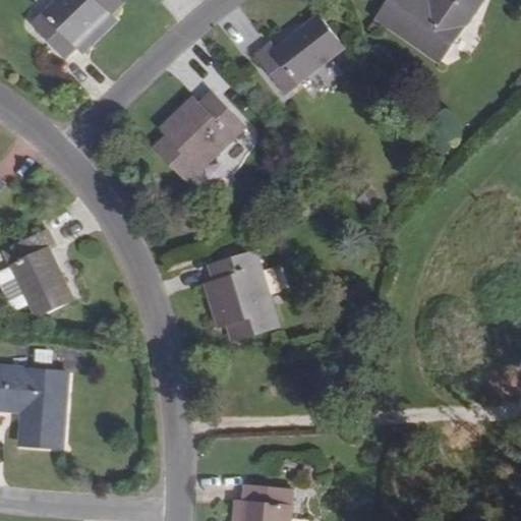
[(125,2),(123,0),(58,0),(34,25),(67,60),(77,49),(112,14),(125,2)]
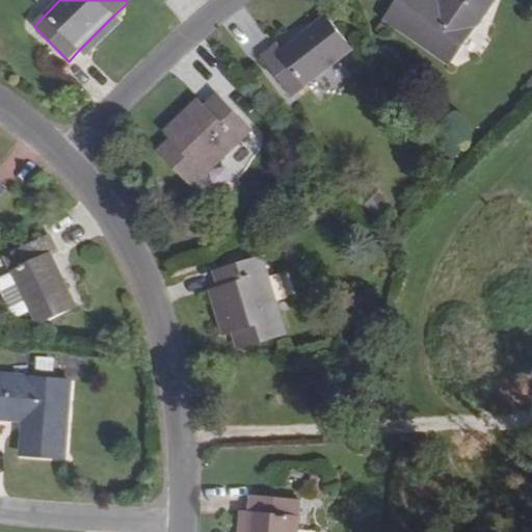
[(441,0),(441,2),(437,0),(400,0),(387,21),(450,64),(494,0),(441,0)]
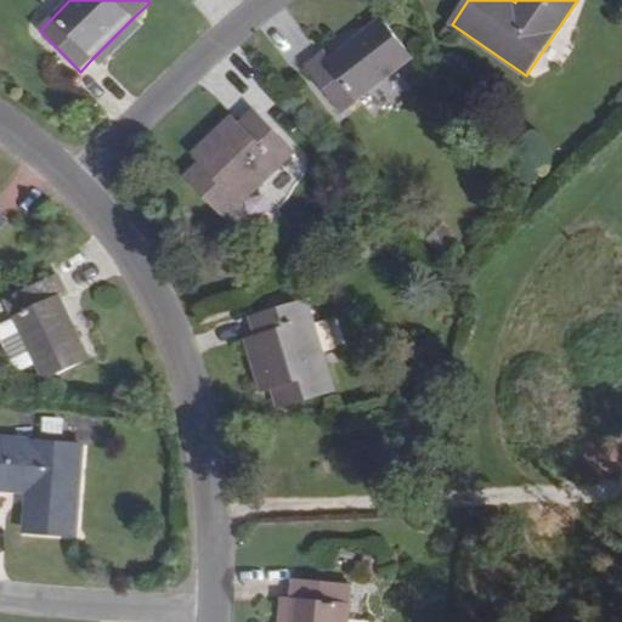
[(101,68),(143,27),(134,17),(92,58),(101,68)]
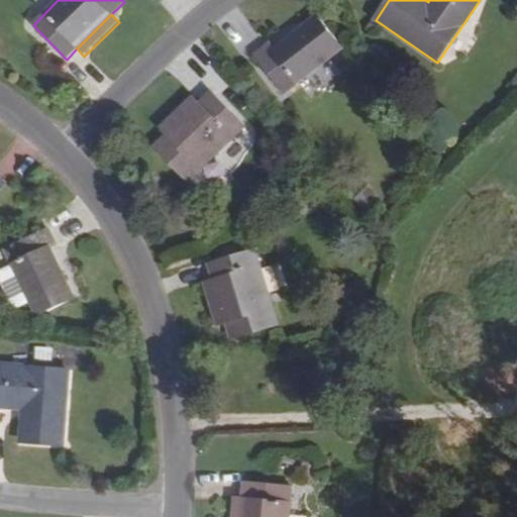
[(274,49),(269,43),(251,57),(282,95),(343,46),(319,14),(274,49)]
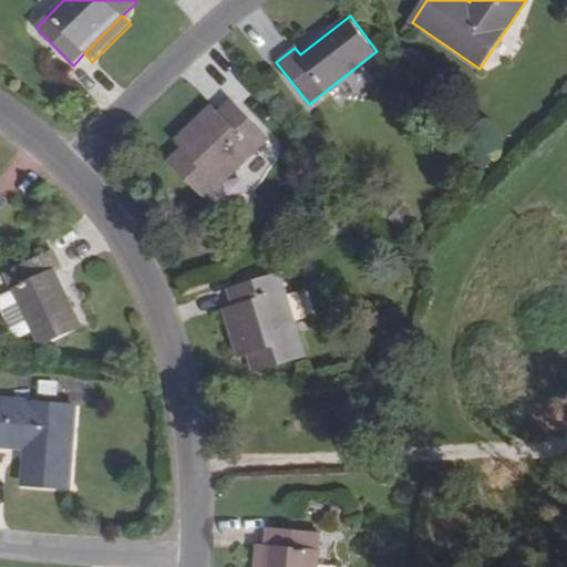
[(270,138),(233,100),(218,113),(182,150),(167,163),(206,200),(270,138)]
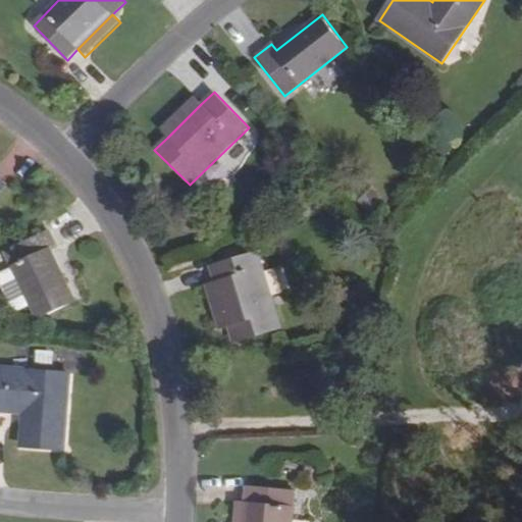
[(193,97),(160,129),(167,138),(201,104),(193,97)]
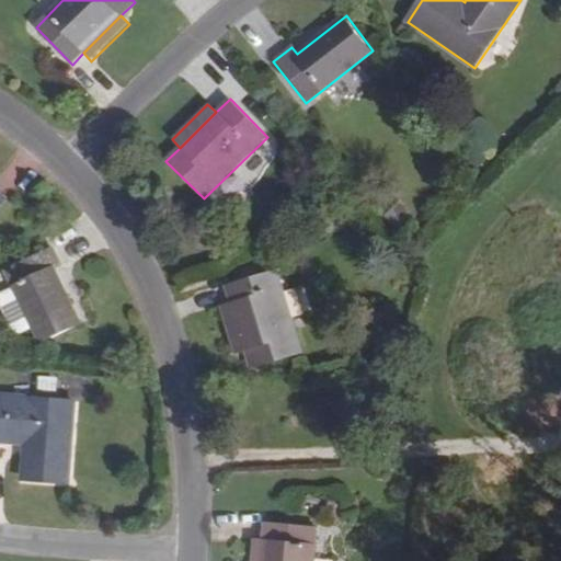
[(466,158),(477,168),(488,155),(476,145),(466,158)]
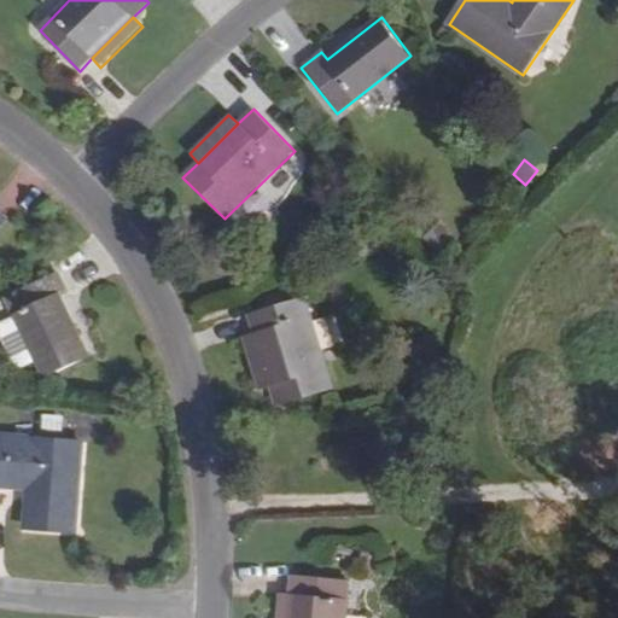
[(0,231),(10,220),(0,211),(0,231)]
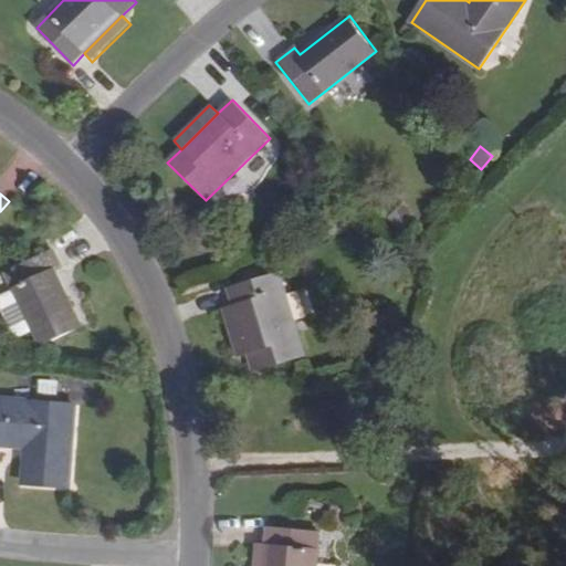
[(53,250),(7,273),(16,292),(34,331),(43,346),(82,327),(55,272),(62,269),(53,250)]
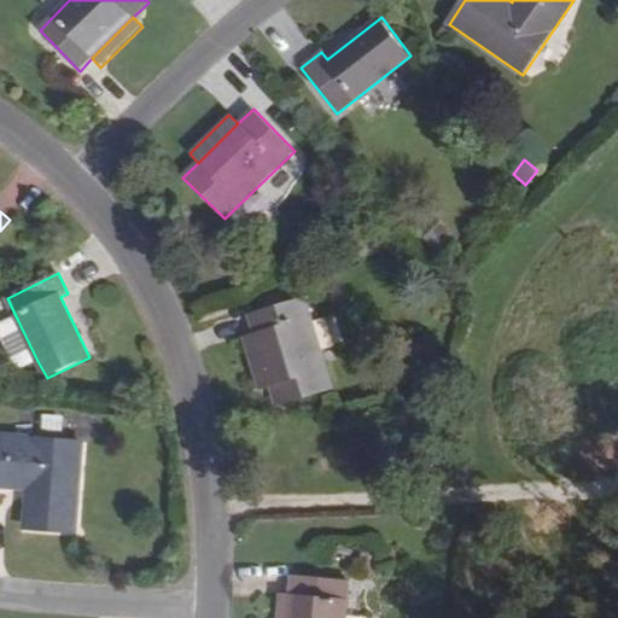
[(307,298),(251,315),(256,334),(273,389),(278,407),(333,391),(307,298)]
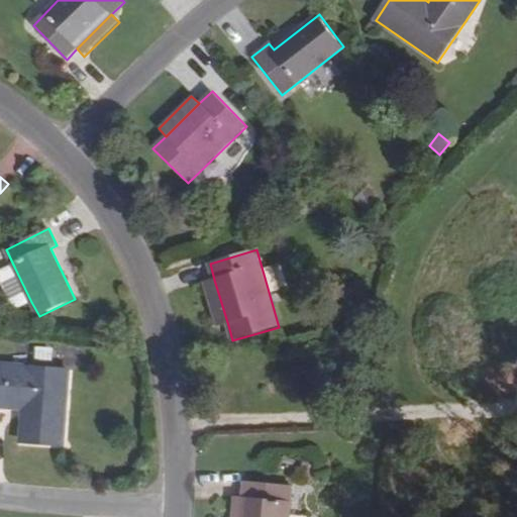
[(21,307),(31,302),(14,267),(4,273),(1,279),(14,305),(21,307)]
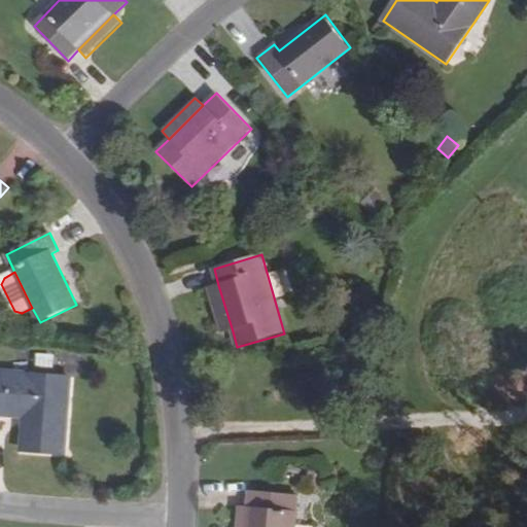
[(208,287),(221,335),(233,331),(218,285),(208,287)]
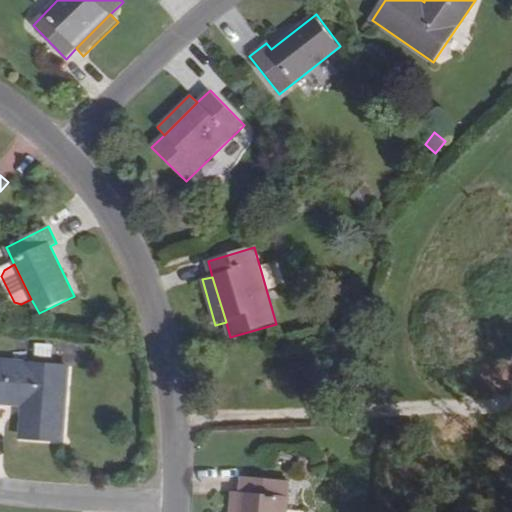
[(69,368),(0,361),(0,403),(24,405),(21,438),(64,441),(69,368)]
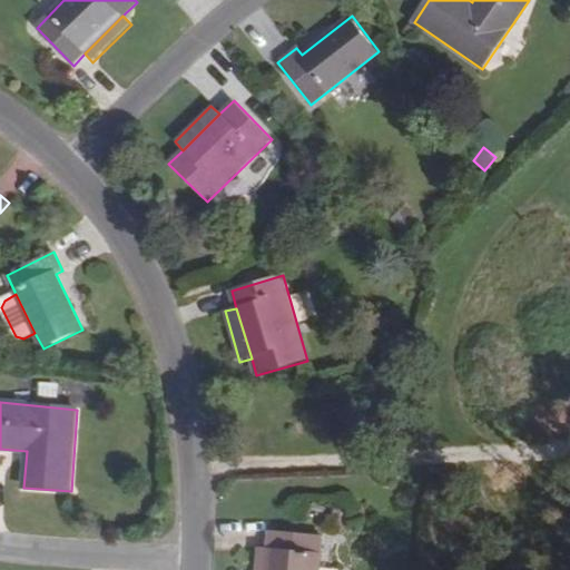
[(320,569),(323,536),(271,530),(269,549),(267,569),(320,569)]
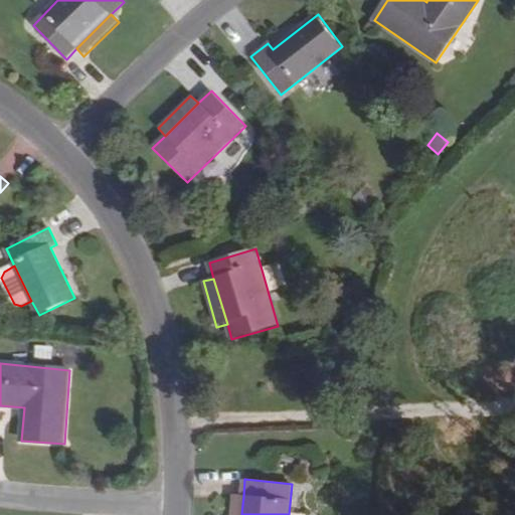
[(232,494),(230,514),(241,514),(243,496),(232,494)]
